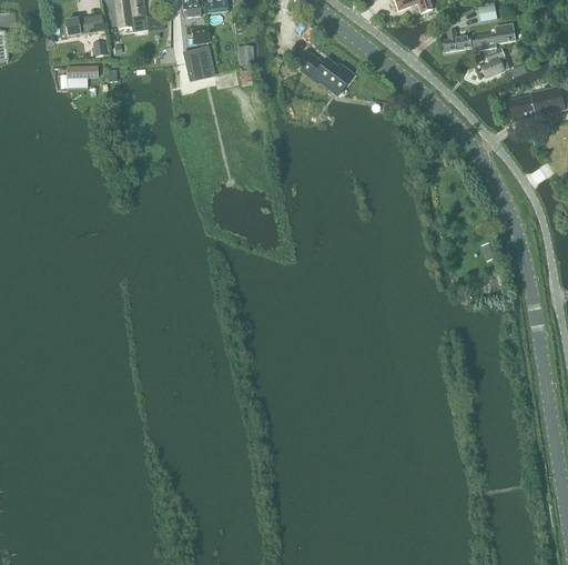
[(115,0),(119,28),(132,26),(132,31),(149,29),(164,28),(162,13),(146,16),(144,0),(115,0)]
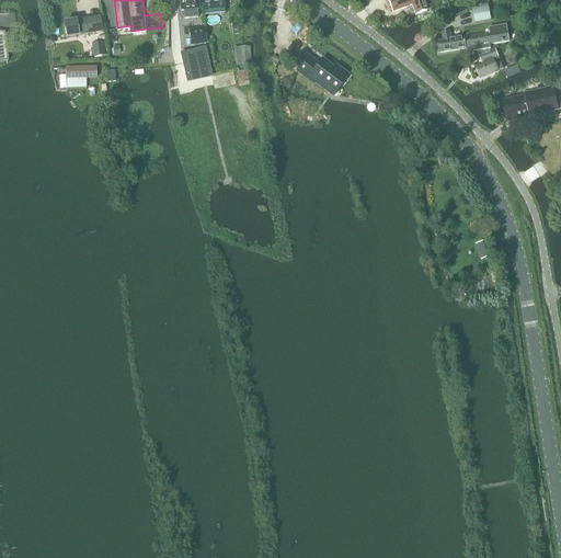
[(180,0),(181,8),(183,8),(184,16),(198,15),(197,7),(199,6),(198,0),(180,0)]
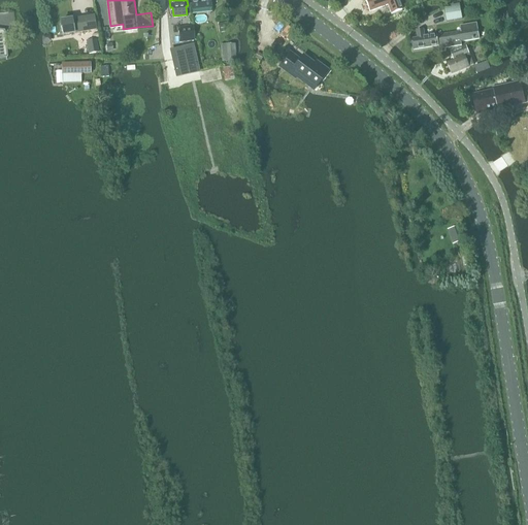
[(190,0),(191,3),(192,8),(211,6),(211,1),(211,0),(190,0)]
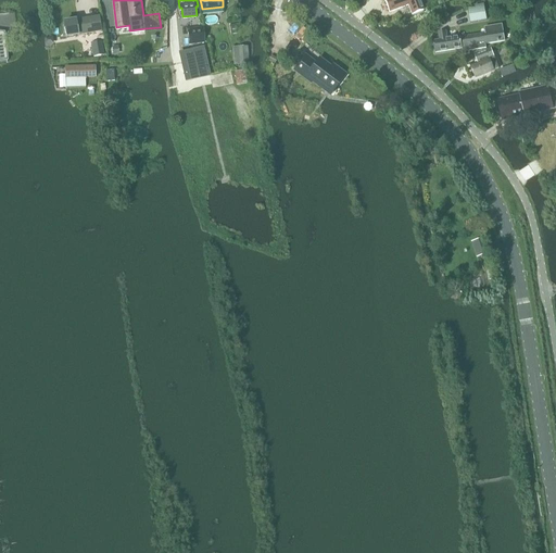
[(424,8),(419,0),(386,0),(390,10),(408,2),(412,12),(424,8)]
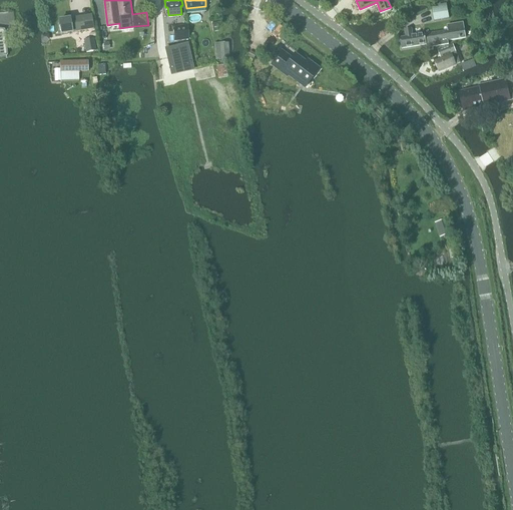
[(447,1),(438,3),(438,4),(432,5),(434,19),(450,16),(447,1)]
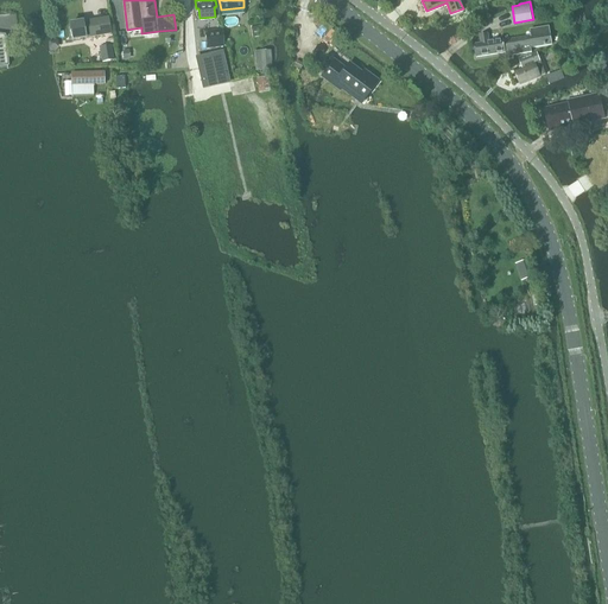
[(108,16),(70,21),(73,38),(86,36),(111,32),(108,16)]
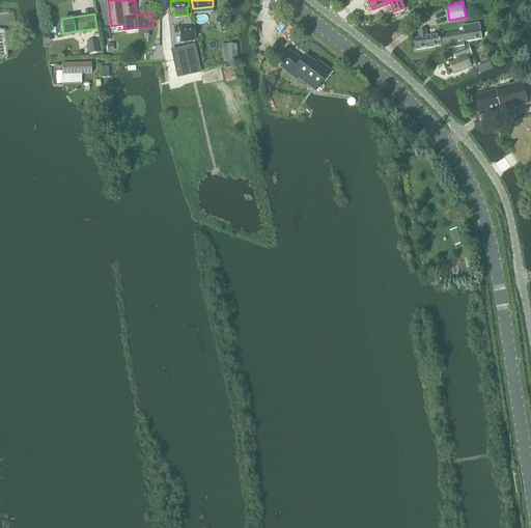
[(221,32),(228,30),(226,21),(219,22),(221,32)]
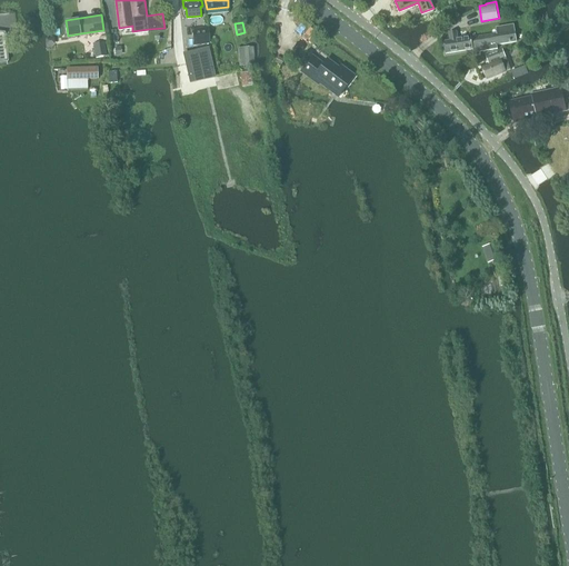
[(517,39),(513,22),(496,25),(497,30),(458,37),(457,29),(449,31),(450,39),(443,40),(446,52),(472,48),(473,53),(480,52),(480,49),(498,46),(497,41),(517,39)]
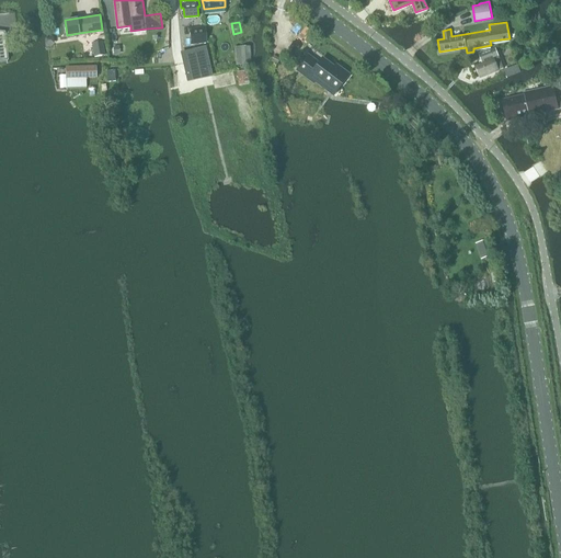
[(205,25),(190,27),(191,42),(206,40),(205,25)]
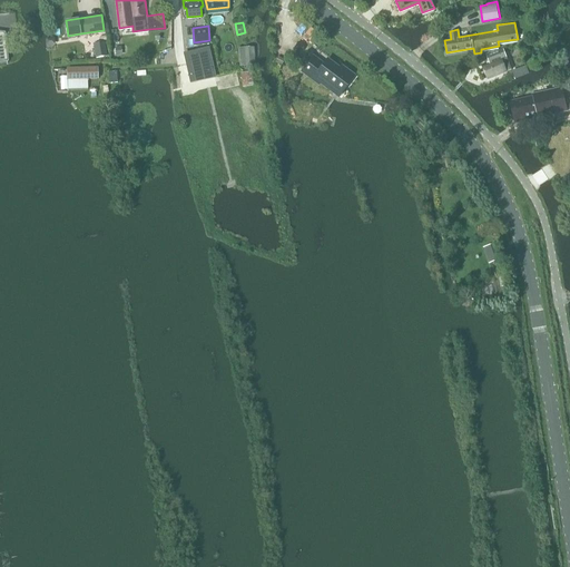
[(105,40),(94,42),(96,56),(107,54),(105,40)]
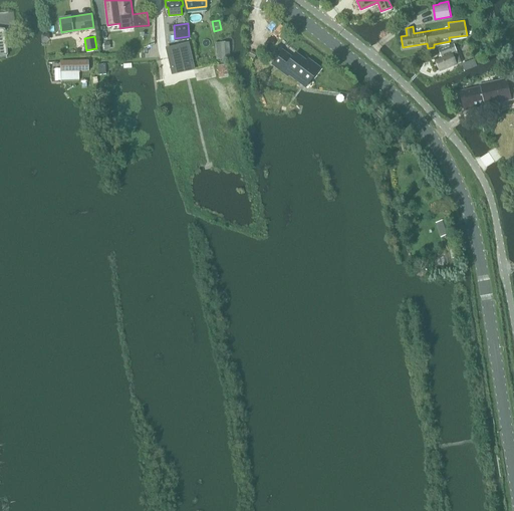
[(188,42),(167,47),(172,72),(194,67),(188,42)]
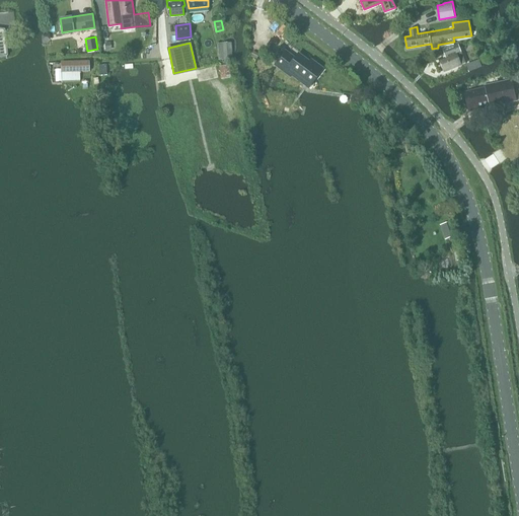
[(447,58),(440,60),(444,70),(466,62),(459,43),(444,49),(447,58)]
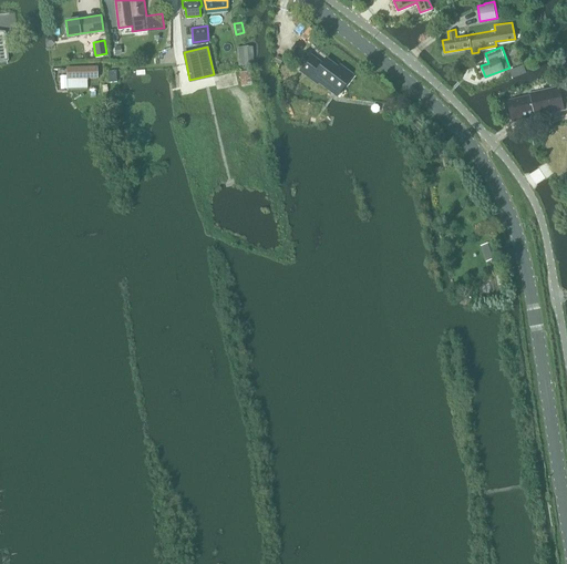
[(280,63),(284,58),(278,53),(274,60),(280,63)]
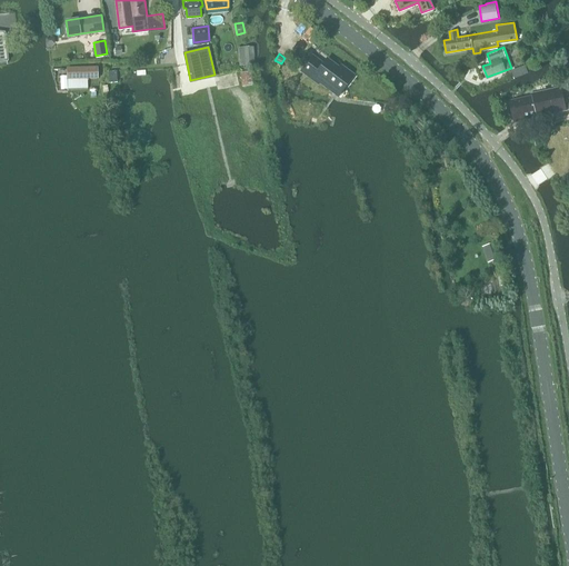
[(322,62),(312,55),(301,69),(319,83),(323,77),(333,85),(330,89),(338,96),(353,75),(346,68),(343,70),(327,58),(322,62)]
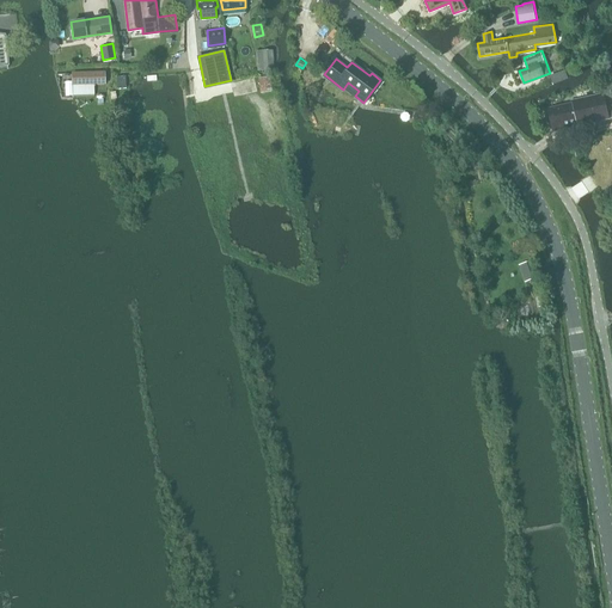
[(565,68),(550,74),(554,83),(569,77),(565,68)]
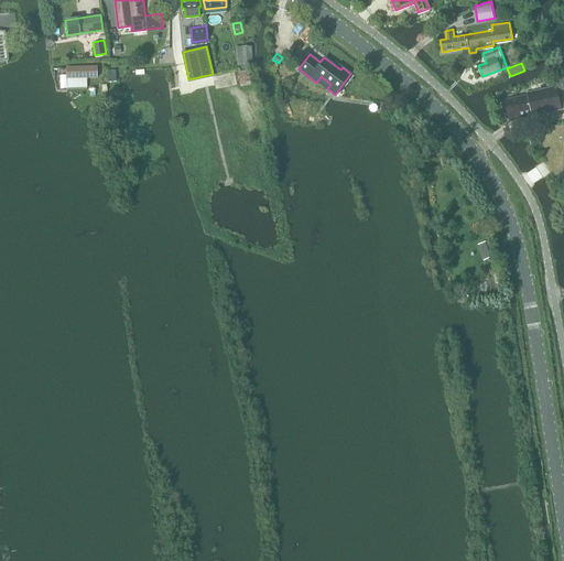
[(97,64),(65,65),(66,78),(97,77),(97,64)]
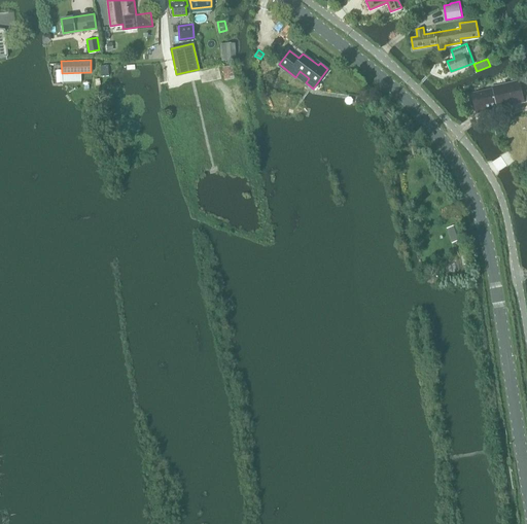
[(108,64),(100,64),(101,75),(109,74),(108,64)]
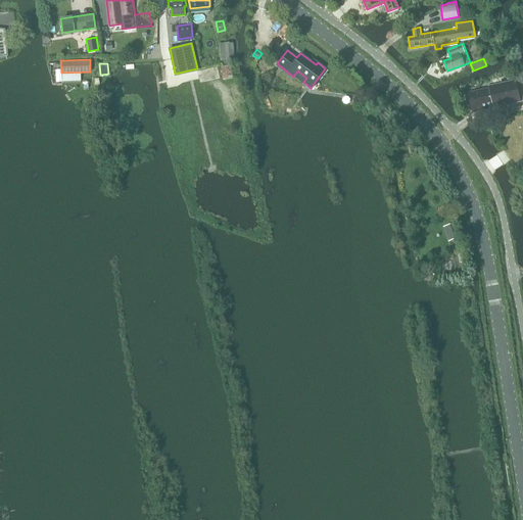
[(488,87),(469,92),(473,111),(493,106),(521,100),(521,99),(516,79),(488,85),(488,87)]
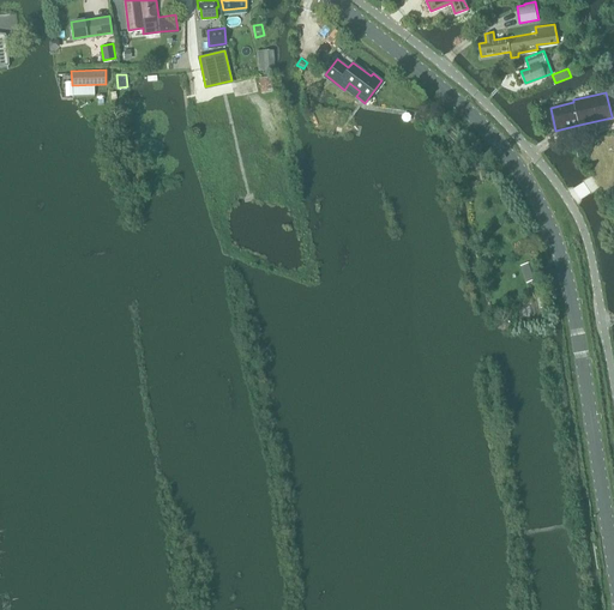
[(108,127),(109,138),(120,136),(118,126),(108,127)]
